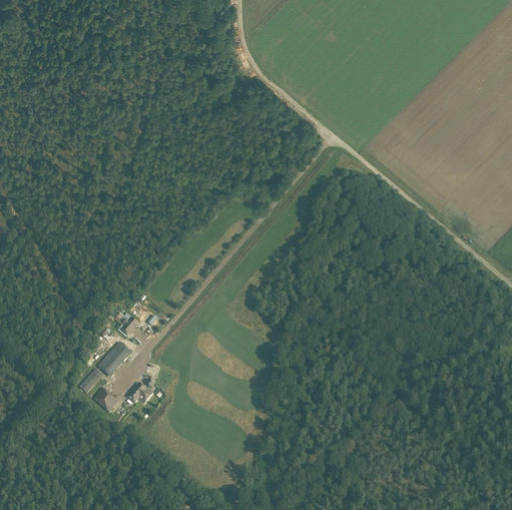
[(123,325),(131,316),(126,311),(123,314),(119,310),(113,317),(120,323),(120,322),(123,325)]
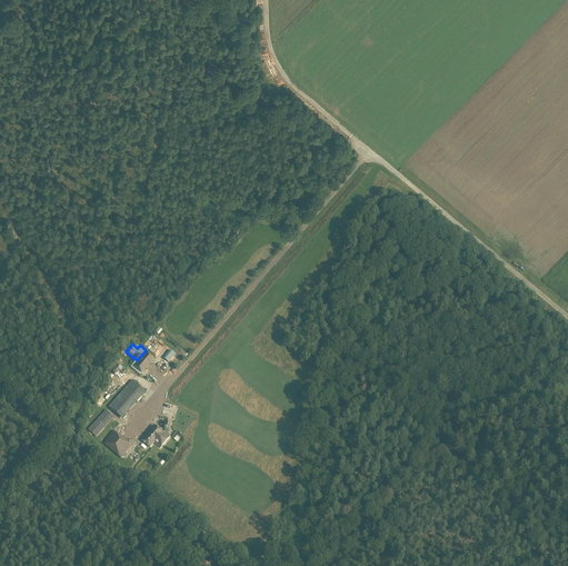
[(141,370),(142,368),(152,356),(146,350),(137,360),(133,364),(141,370)]
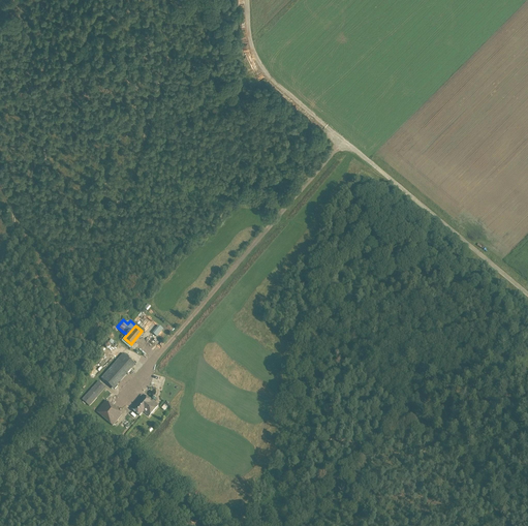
[(134,362),(122,350),(100,375),(113,387),(134,362)]
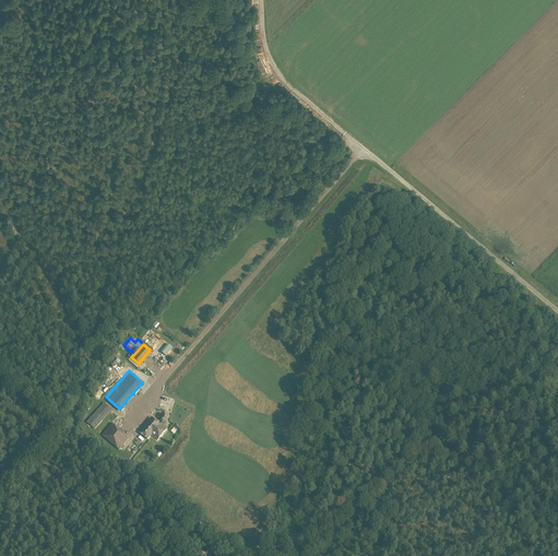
[(110,406),(103,400),(85,420),(93,426),(110,406)]
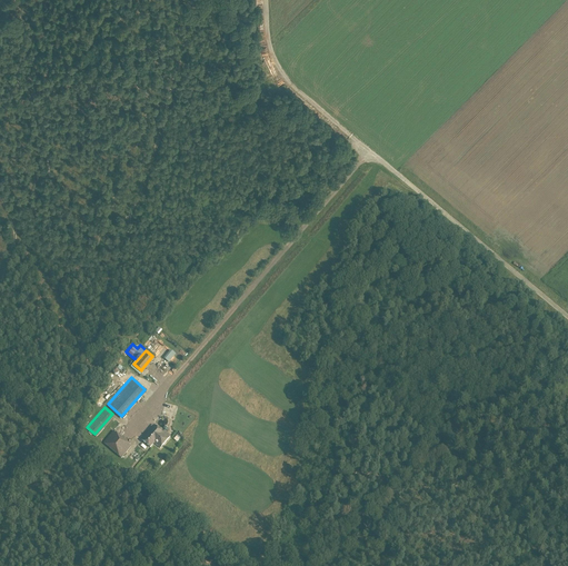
[(149,444),(151,440),(152,439),(159,445),(169,433),(165,429),(163,432),(152,423),(140,436),(149,444)]
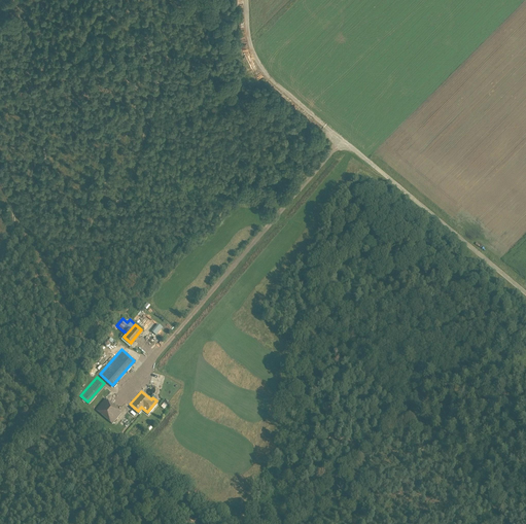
[(120,410),(108,399),(104,396),(95,407),(111,421),(120,410)]
